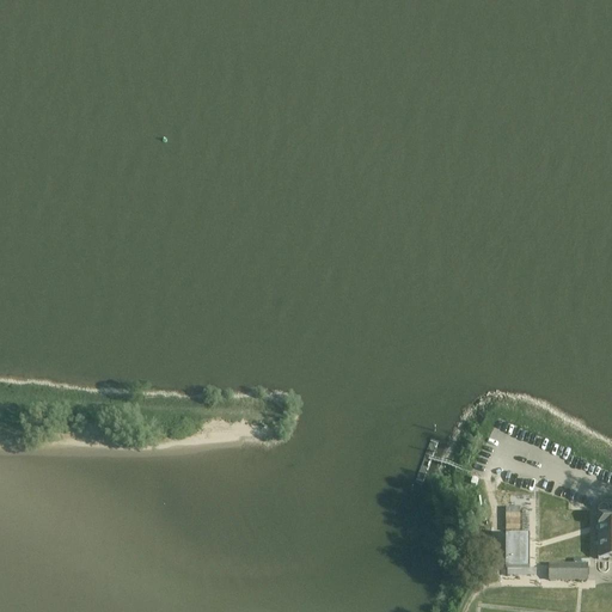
[(496,430),(513,438),(516,428),(500,421),(496,430)]
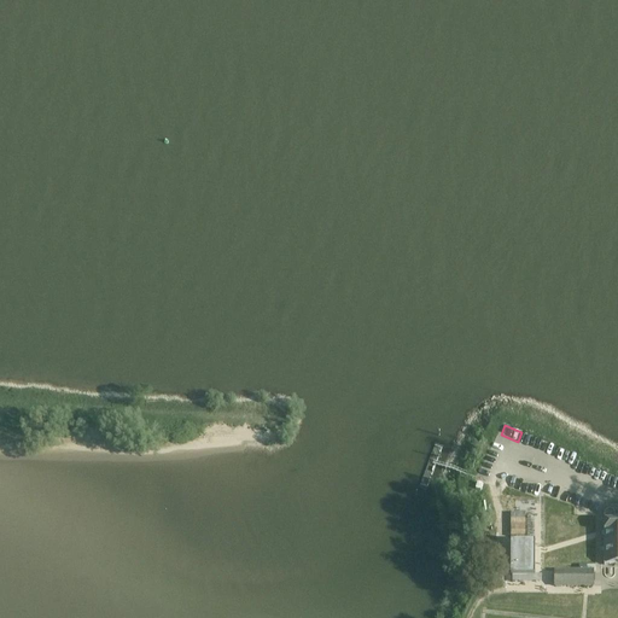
[(503,501),(530,507),(529,512),(536,514),(540,500),(502,491),(501,496),(505,496),(503,501)]
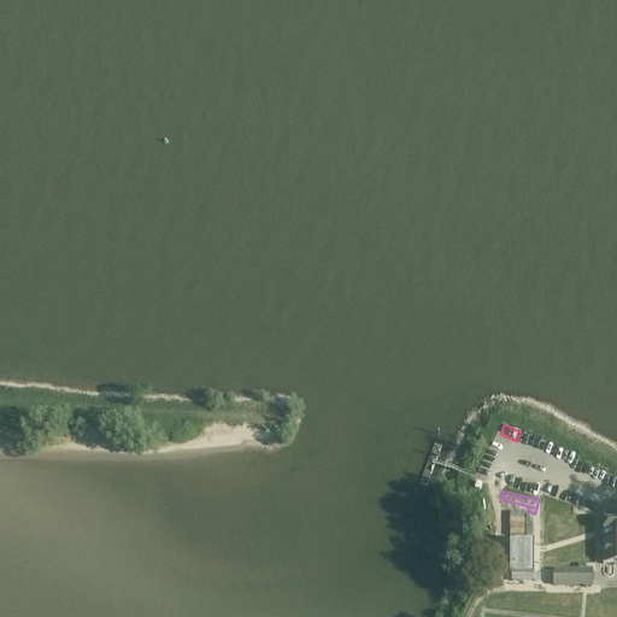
[(616,519),(603,521),(603,564),(616,564),(616,519)]
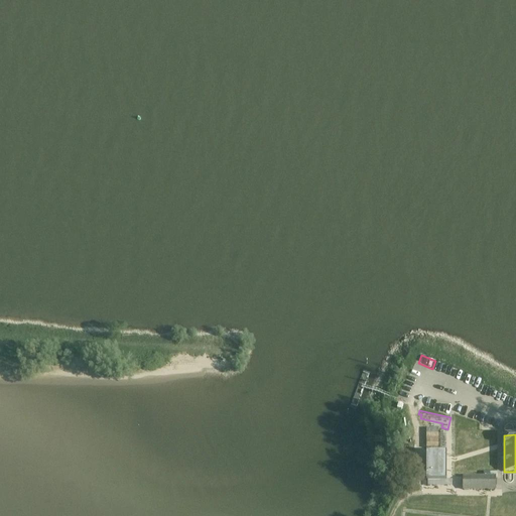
[(446,448),(426,448),(427,477),(447,477),(446,448)]
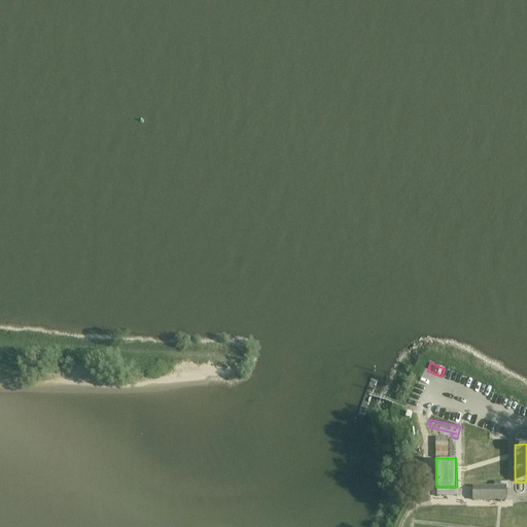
[(472,487),(472,500),(505,500),(505,487),(472,487)]
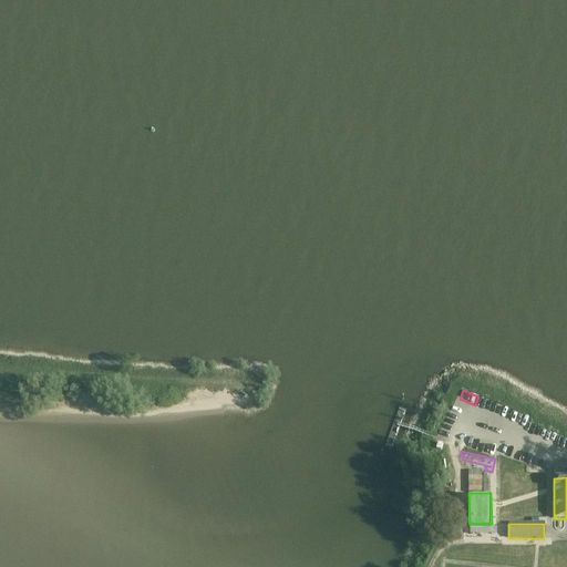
All buildings are outlined.
